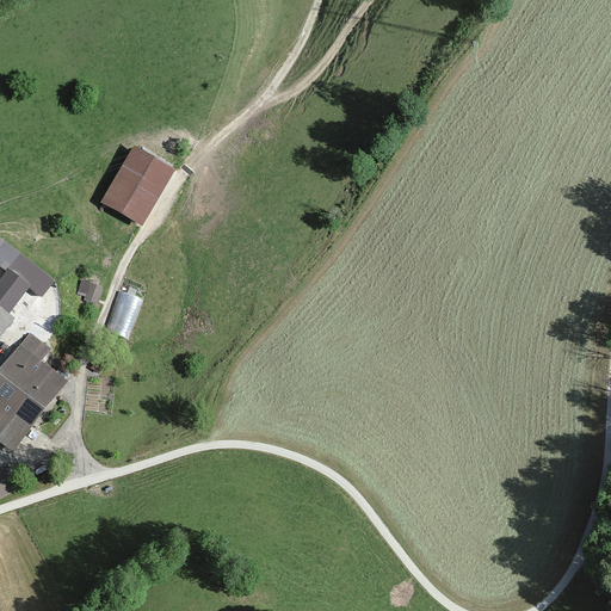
[(178,171),(140,148),(105,205),(143,228),(178,171)]
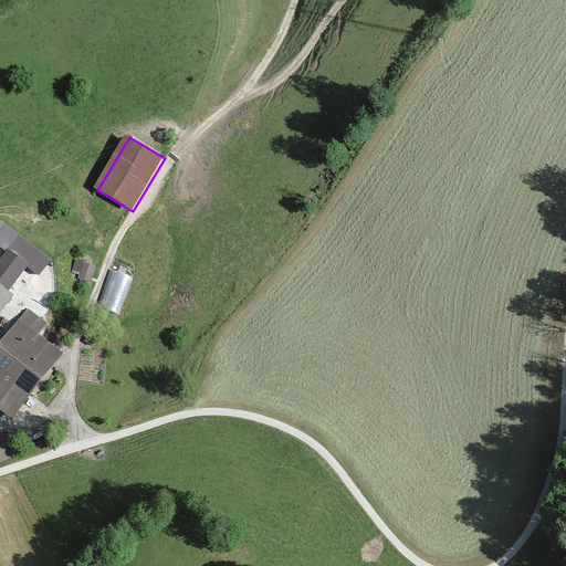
[(50,261),(0,222),(0,311),(11,296),(8,293),(27,269),(38,278),(50,261)]
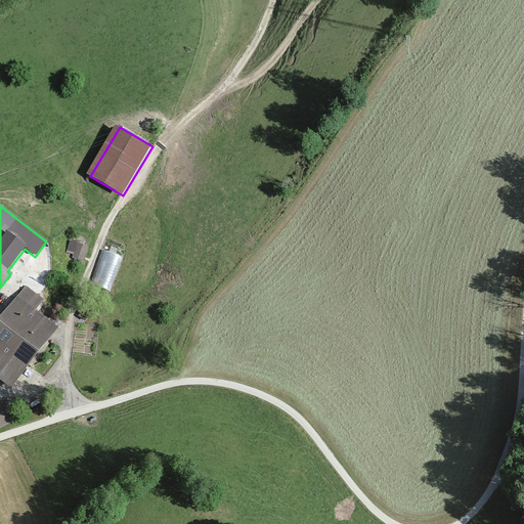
[(115,235),(111,245),(122,249),(126,239),(115,235)]
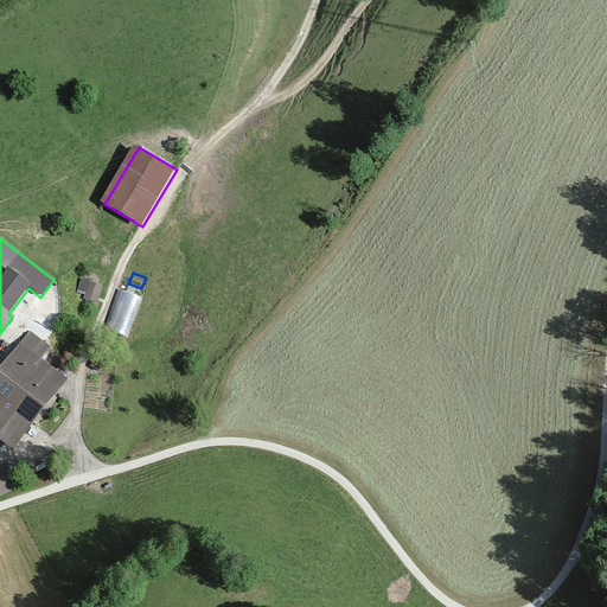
[(102,287),(82,280),(78,291),(88,293),(85,299),(97,304),(102,287)]
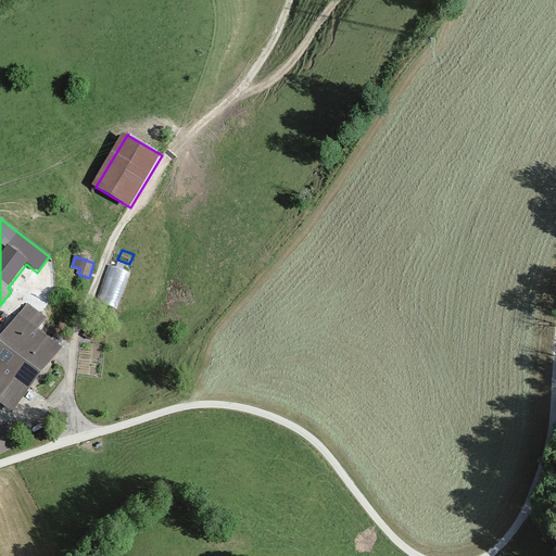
[(129,274),(108,266),(96,301),(116,310),(129,274)]
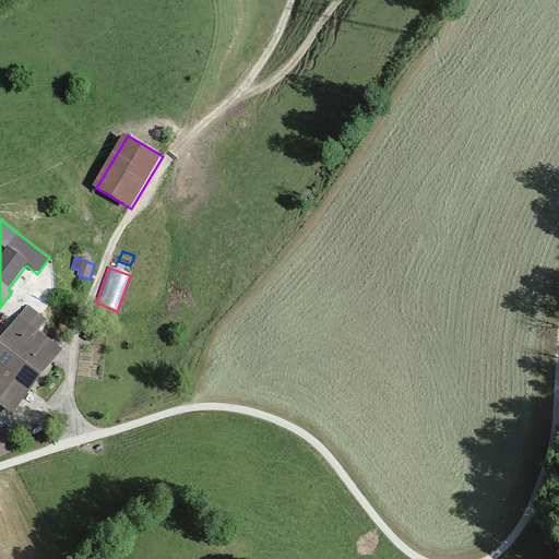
[(46,320),(27,306),(0,341),(0,404),(11,413),(58,353),(34,335),(46,320)]
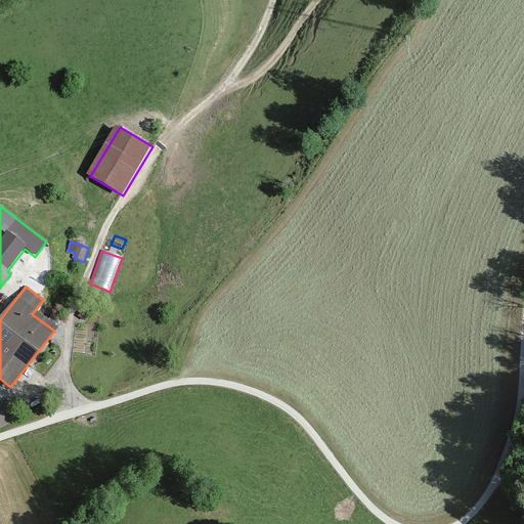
[(84,308),(79,317),(86,321),(91,312),(84,308)]
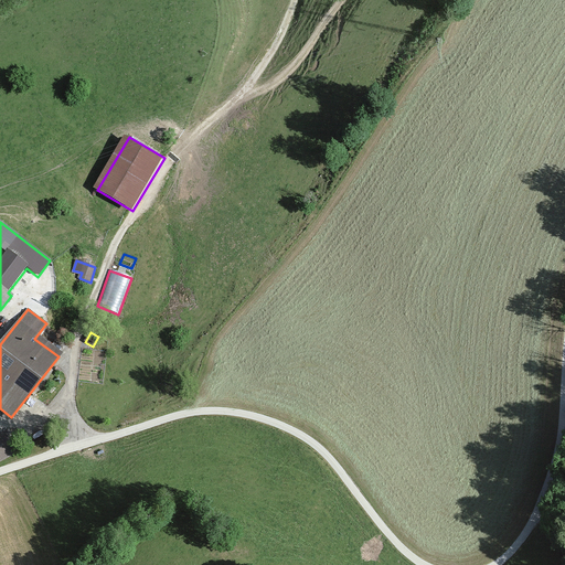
[(0,461),(19,451),(9,433),(0,437),(0,461)]
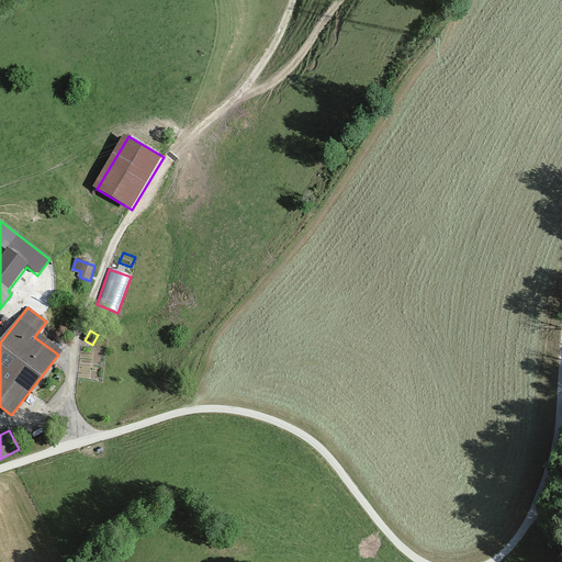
All buildings are outlined.
